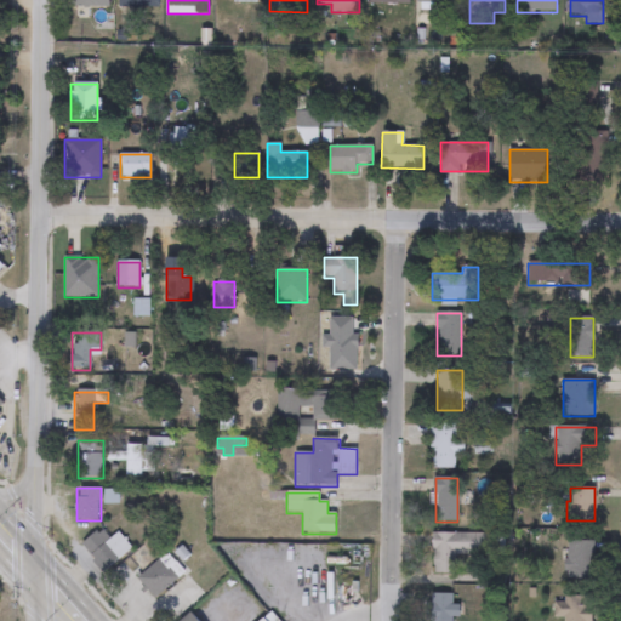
[(107,540),(120,533),(131,553),(98,570),(84,542),(103,531),(107,540)]
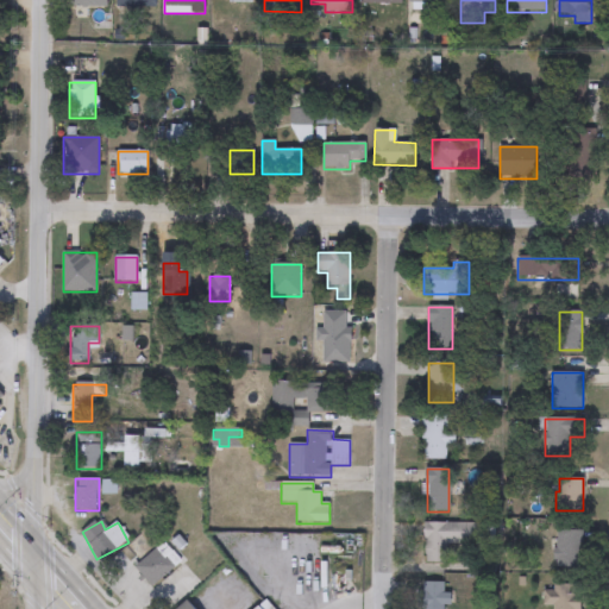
[(425,563),(425,525),(479,525),(479,545),(447,545),(447,563),(425,563)]
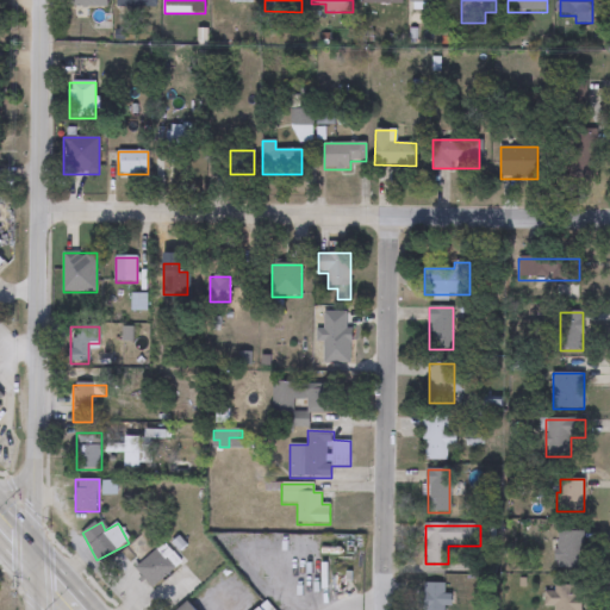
[(583,531),(583,572),(556,572),(556,531),(583,531)]
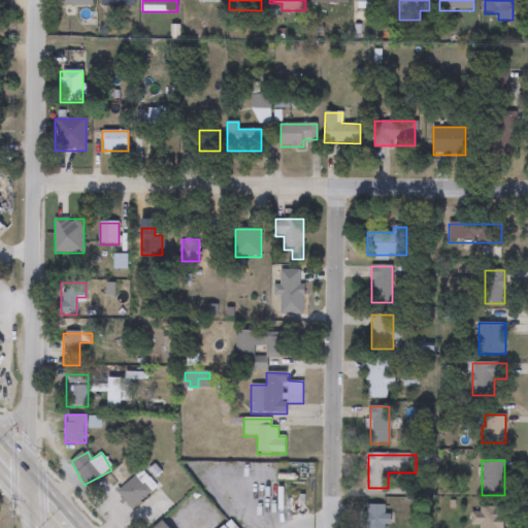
[(131,509),(117,492),(142,470),(157,488),(131,509)]
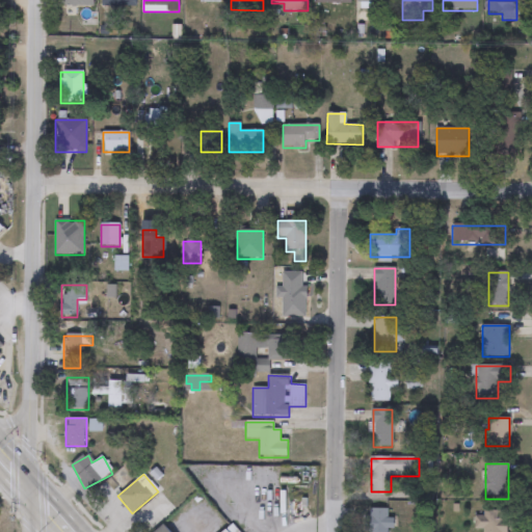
[(369,531),(369,510),(388,510),(388,531),(369,531)]
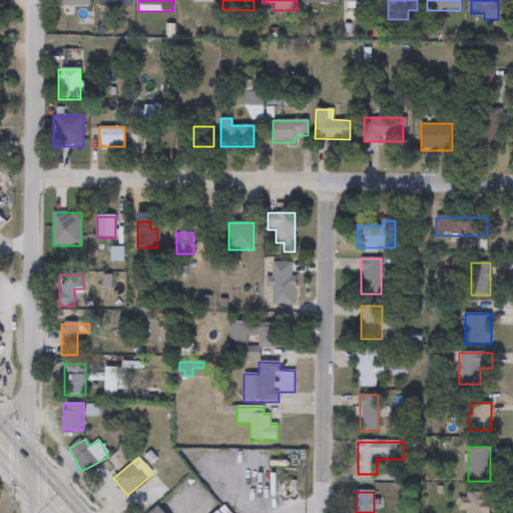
[(489,512),(466,512),(466,511),(462,511),(462,493),(489,493),(489,512)]
